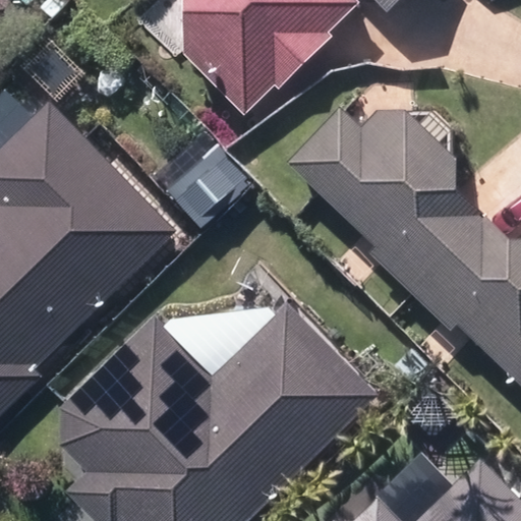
[(0,0),(0,22),(11,10),(0,0)]
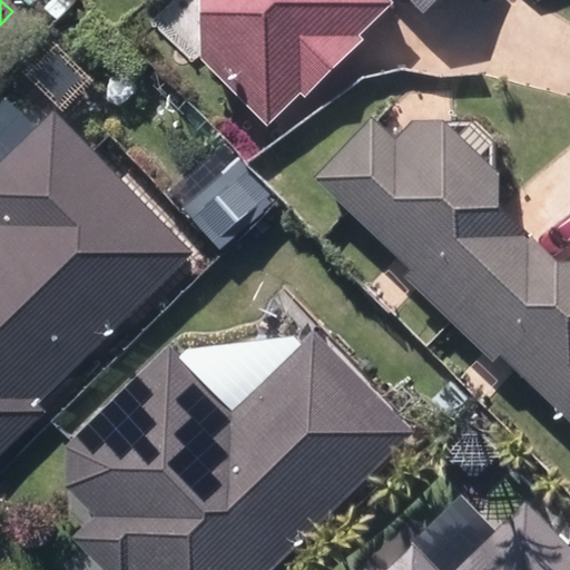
[(203,0),(203,56),(267,119),(385,1),(383,0),(203,0)]
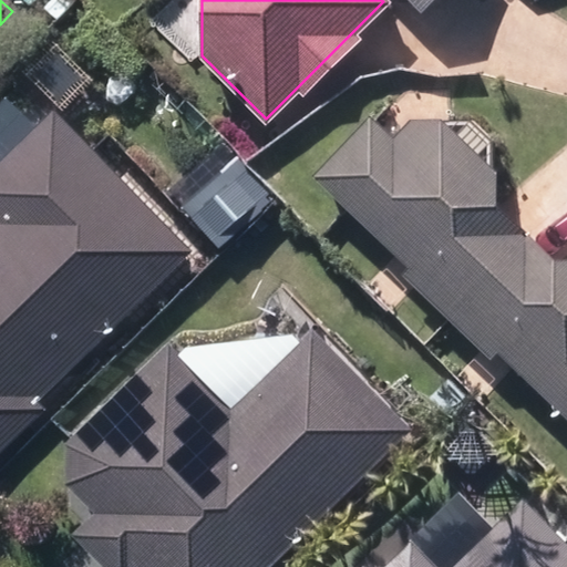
[(410,0),(421,12),(433,0),(410,0)]
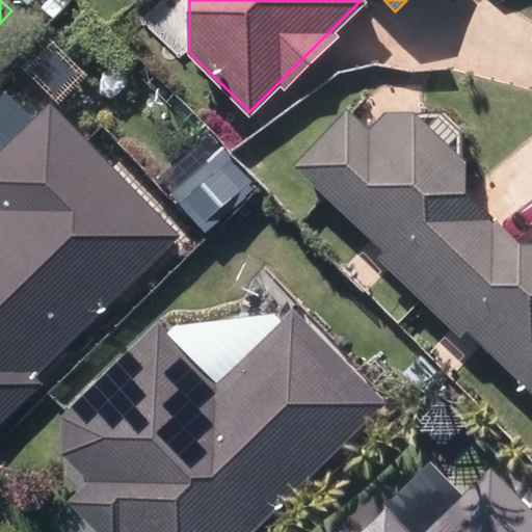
[(0,428),(45,383),(41,378),(183,235),(52,105),(0,157),(0,428)]
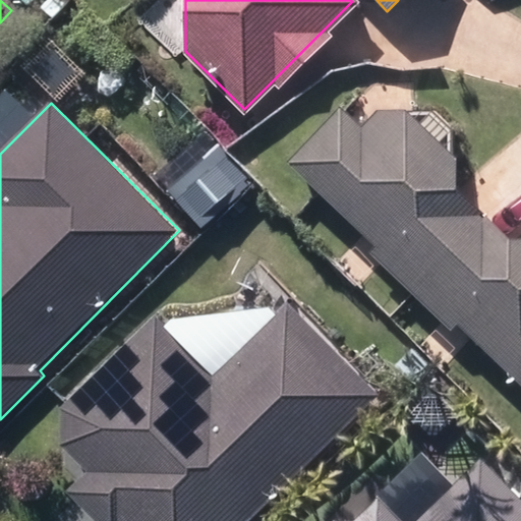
[(449,158),(401,115),(374,111),(362,126),(361,125),(356,130),(334,112),(290,160),(381,241),(368,254),(411,291),(478,217),(448,189),(449,158)]
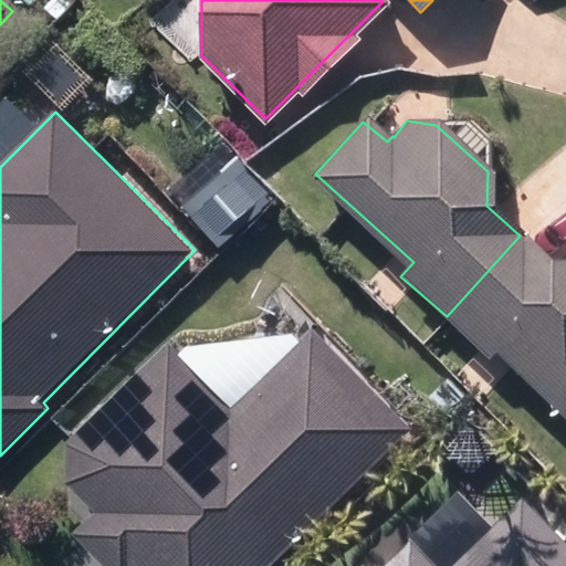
[(499,348),(565,408),(565,261),(546,261),(520,236),(447,316),(491,356),(499,348)]
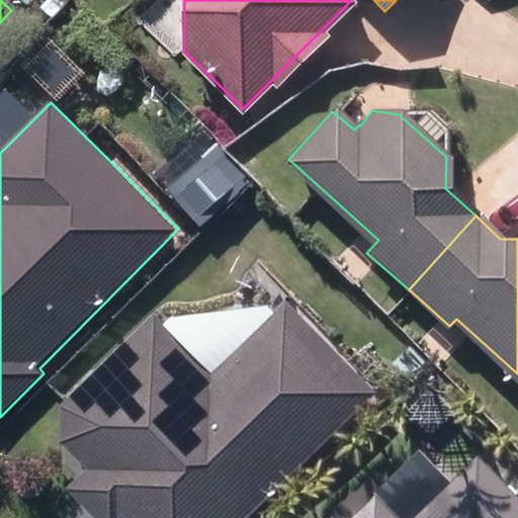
[(247,517),(378,394),(287,298),(210,371),(156,314),(62,404),(61,444),(87,471),(70,488),(100,517),(247,517)]
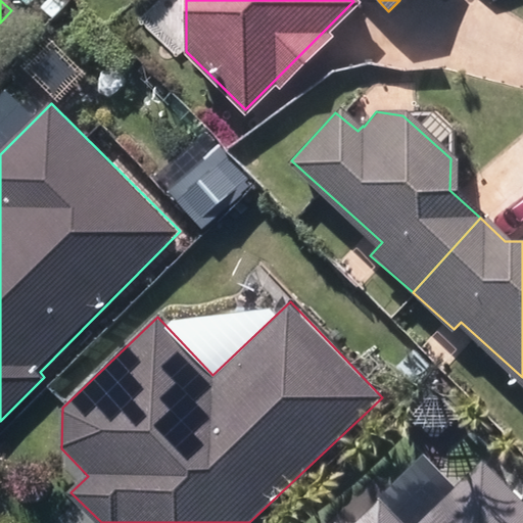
[(522,522),(522,497),(483,459),(437,505),(412,480),(387,505),(380,497),(353,522),(522,522)]
